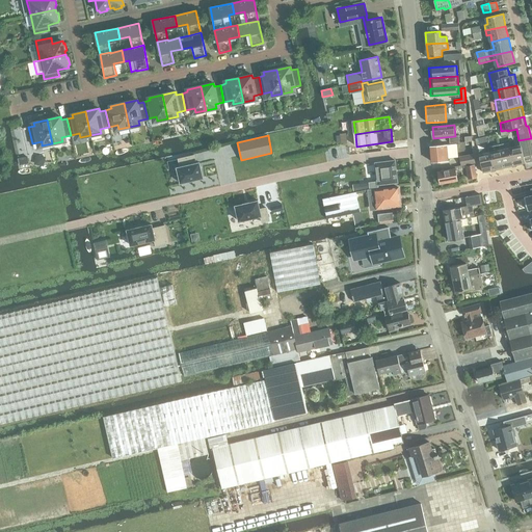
[(531,155),(531,143),(531,138),(519,140),(520,144),(511,147),(515,166),(527,163),(525,157),(531,155)]
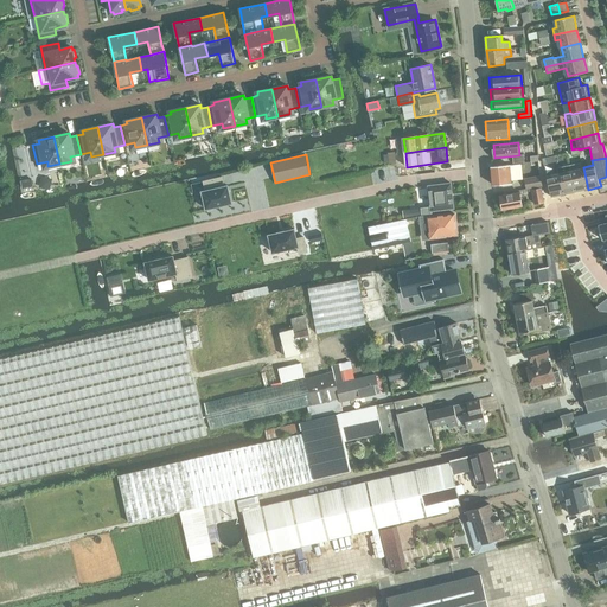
[(582,167),(581,163),(570,165),(576,192),(588,190),(583,167),(582,167)]
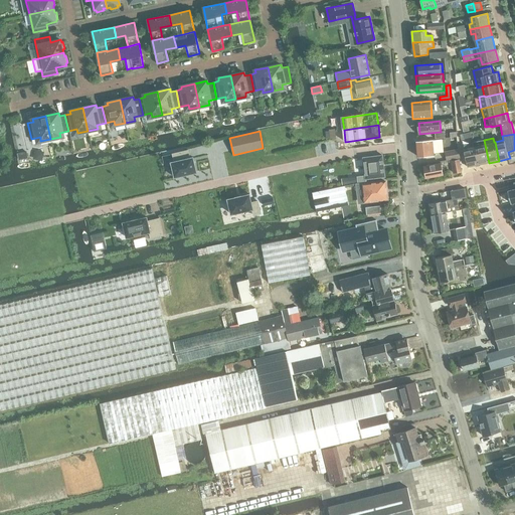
[(418,143),(419,157),(434,156),(434,153),(443,152),(442,140),(418,143)]
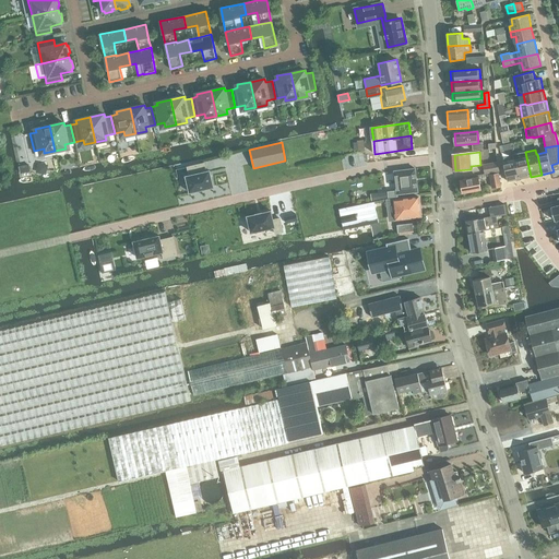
[(512,154),(514,162),(515,161),(520,179),(531,177),(525,152),(512,154)]
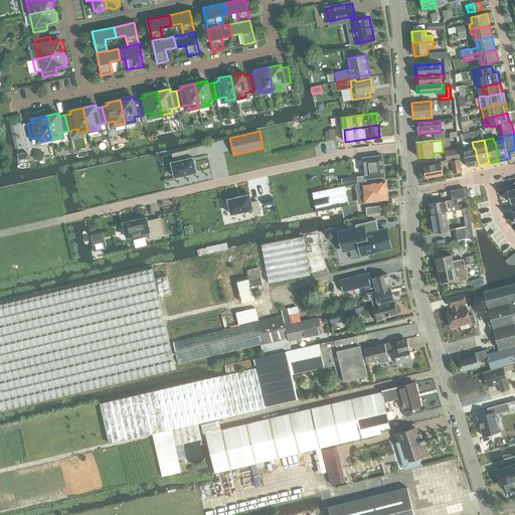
[(465,151),(469,168),(479,165),(475,148),(474,149),(465,151)]
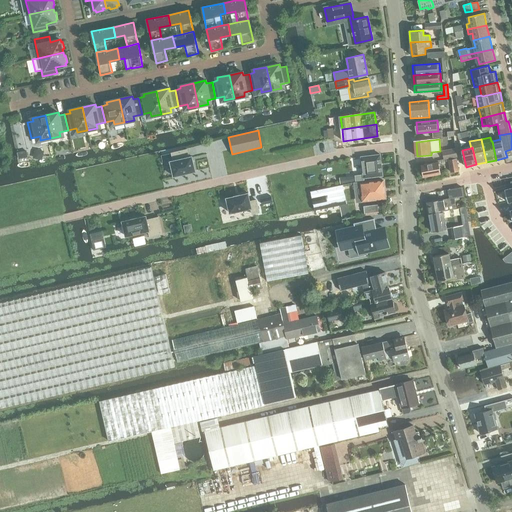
[(173,160),(170,161),(173,176),(195,171),(192,156),(189,157),(187,149),(171,153),(173,160)]
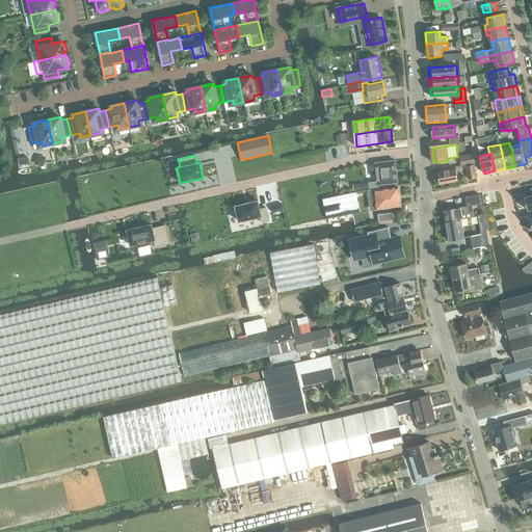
[(460,165),(468,164),(476,163),(474,155),(459,157),(460,165)]
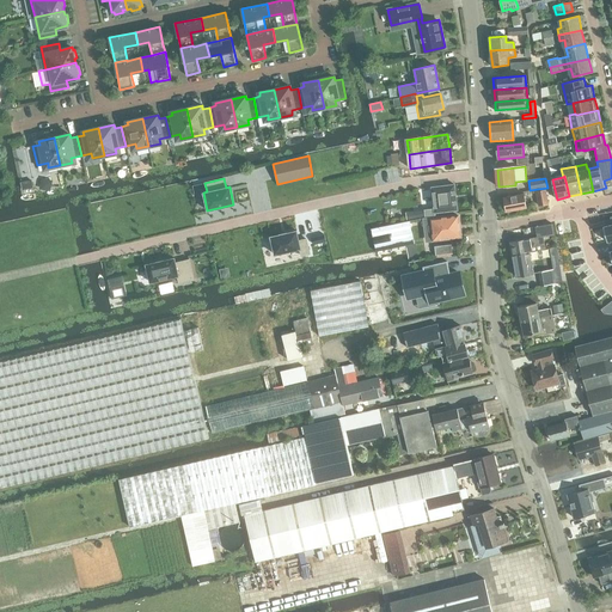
[(31,179),(20,182),(22,190),(32,188),(31,179)]
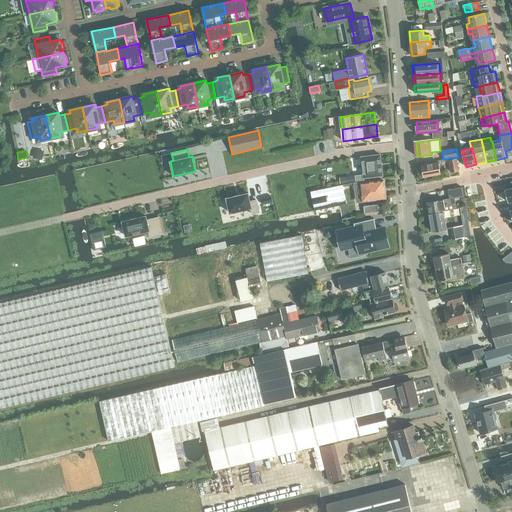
[(362,157),(364,174),(355,175),(356,181),(357,181),(365,180),(365,178),(383,175),(381,155),(362,157)]
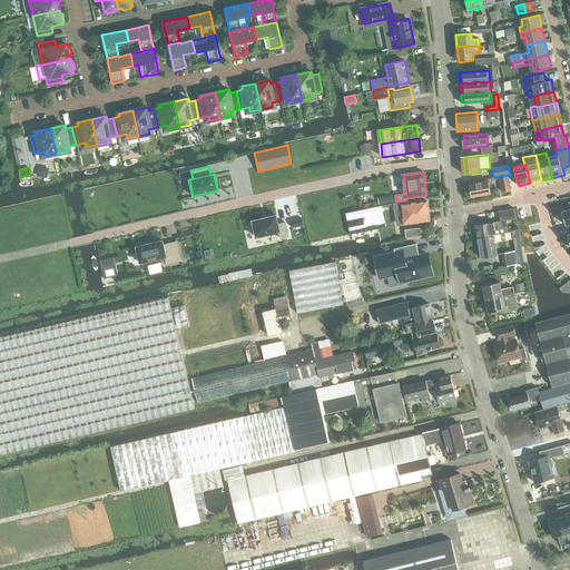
[(510,183),(509,176),(499,178),(501,192),(511,190),(510,183)]
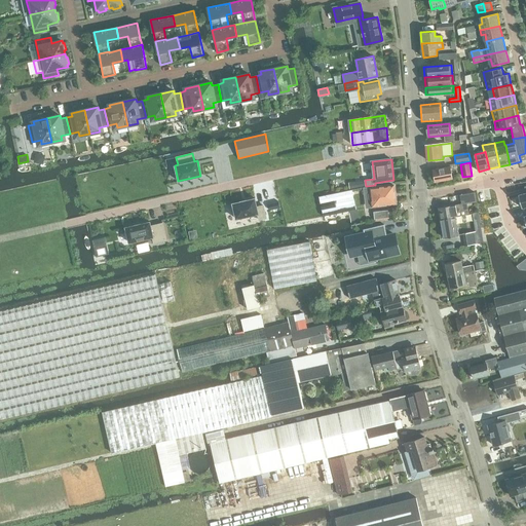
[(450,166),(433,170),(435,182),(452,179),(450,166)]
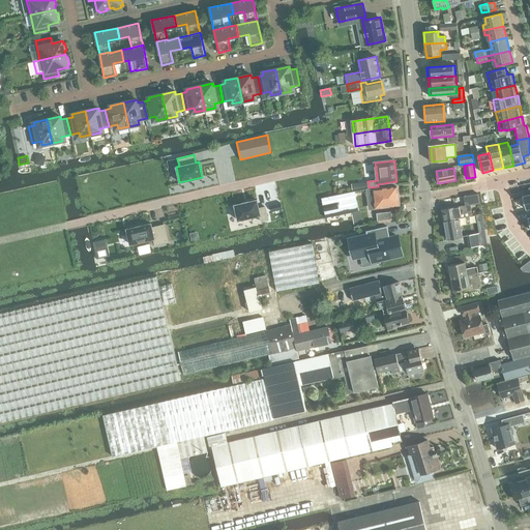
[(376,208),(400,205),(398,186),(374,189),(376,208)]
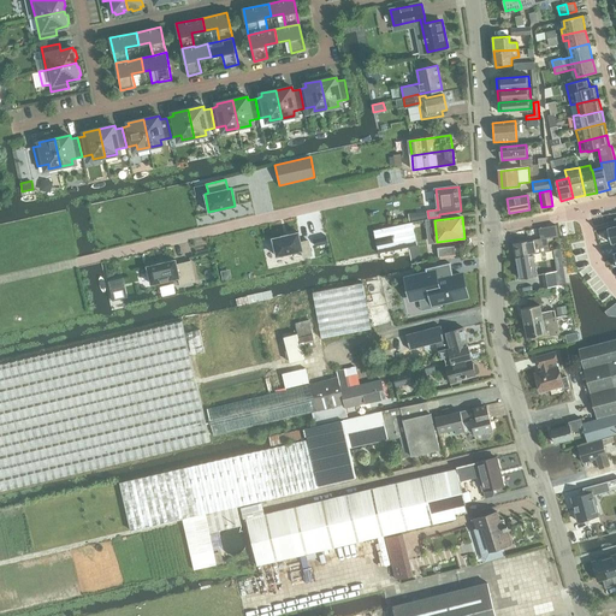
[(412,221),(373,230),(378,253),(416,244),(412,221)]
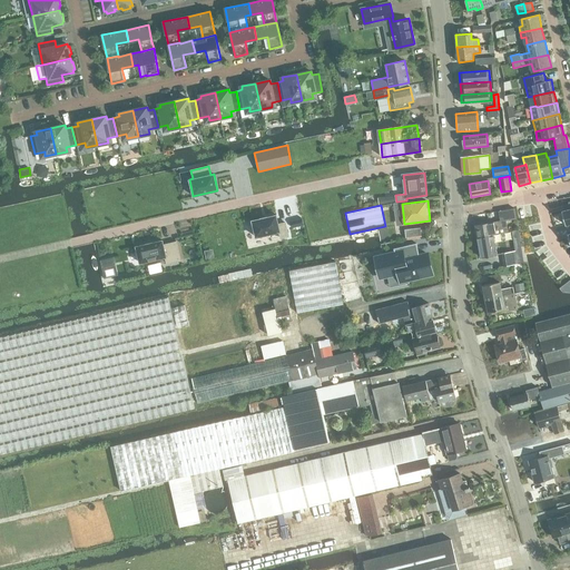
[(491,222),(474,225),(477,237),(493,235),(509,232),(507,220),(516,218),(514,208),(499,210),(500,220),(491,222)]
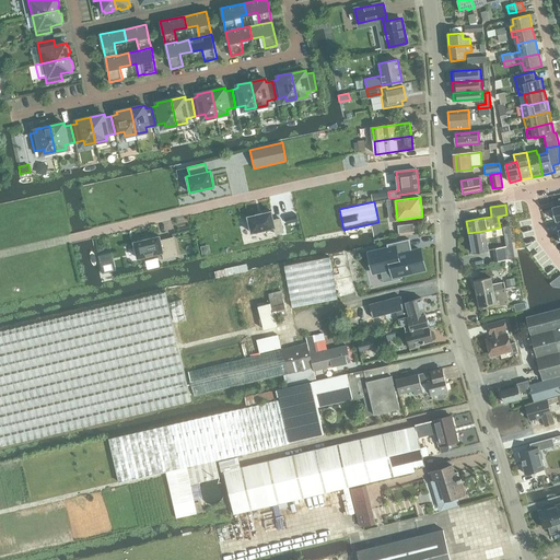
[(257,214),(247,217),(252,233),(275,228),(276,233),(283,232),(280,219),(273,220),(271,211),(261,213),(257,214)]
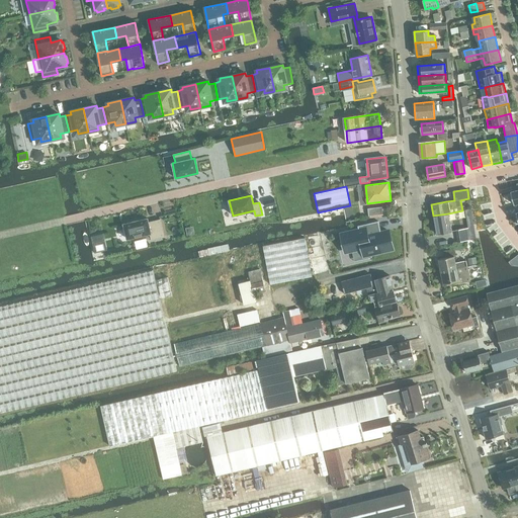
[(274,198),(264,200),(266,206),(275,204),(274,198)]
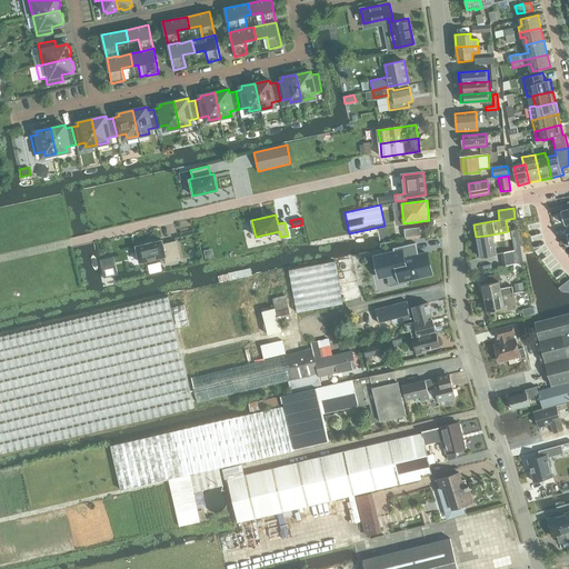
[(419,227),(403,228),(405,239),(420,238),(419,227)]
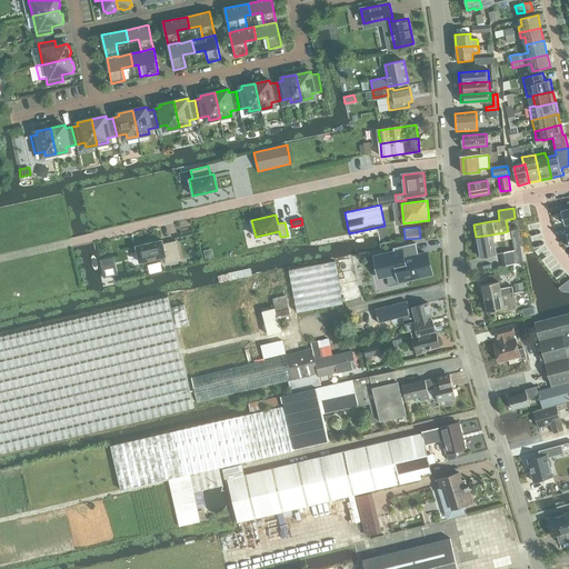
[(492,235),(476,237),(480,257),(496,253),(492,235)]
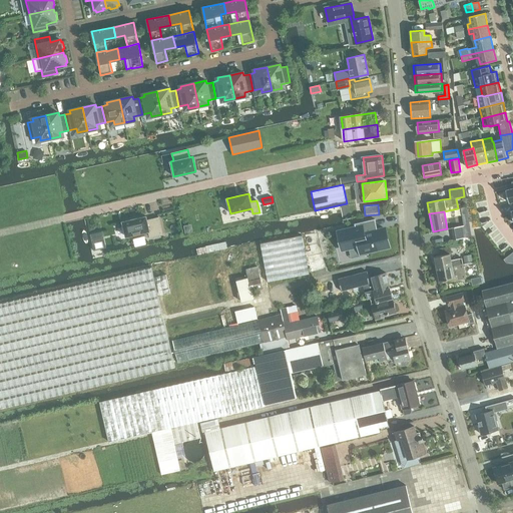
[(132,219),(122,221),(126,236),(141,232),(149,231),(150,236),(162,233),(158,217),(147,219),(146,215),(136,218),(132,219)]
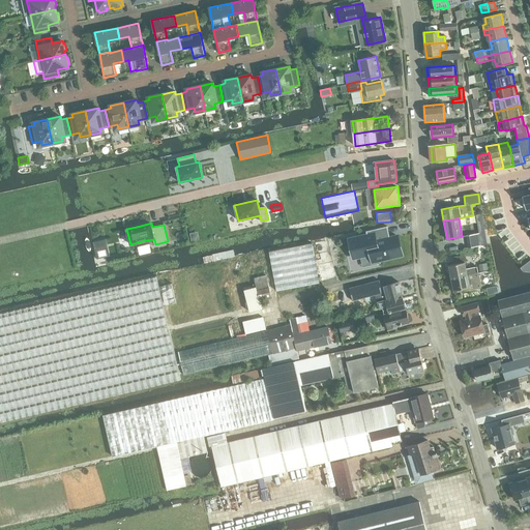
[(366,233),(347,237),(352,260),(370,256),(371,263),(380,261),(404,256),(399,233),(389,235),(387,226),(365,231),(366,233)]
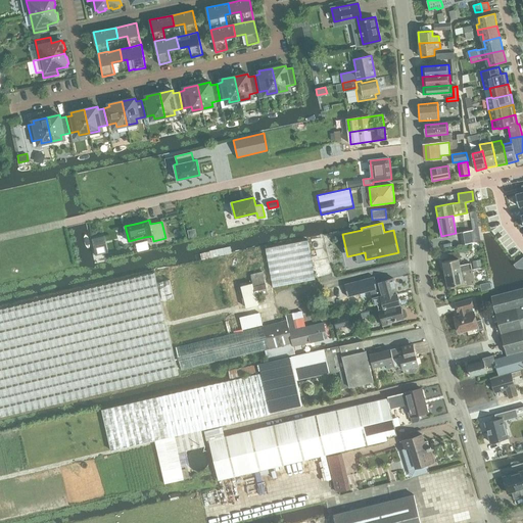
[(195,229),(187,230),(189,238),(196,236),(195,229)]
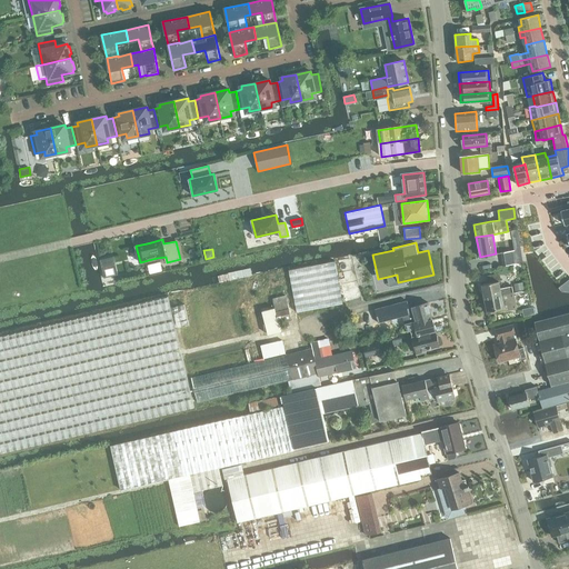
[(513,250),(500,252),(502,265),(522,261),(521,252),(515,253),(513,250)]
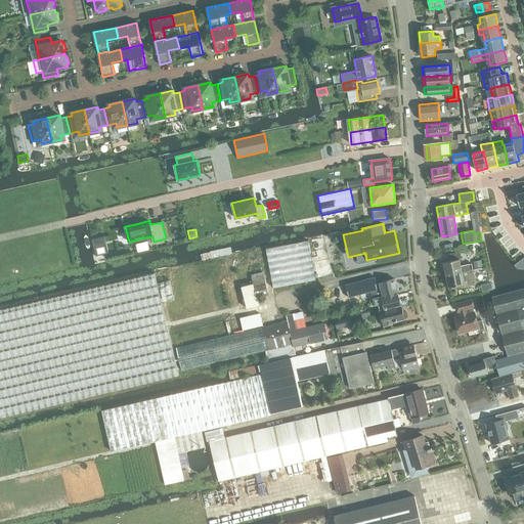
[(103,236),(92,238),(93,245),(105,242),(103,236)]
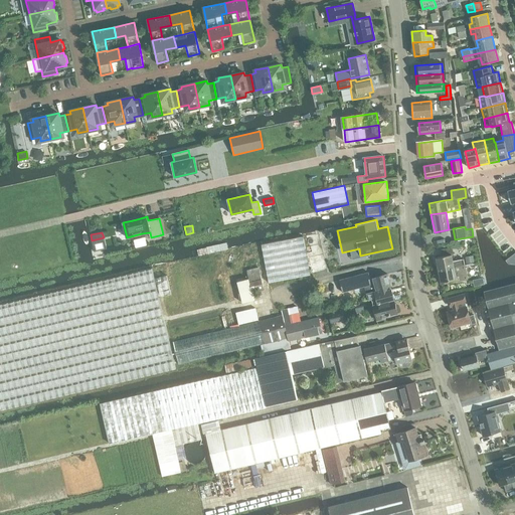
[(303,236),(262,244),(269,283),(310,275),(303,236)]
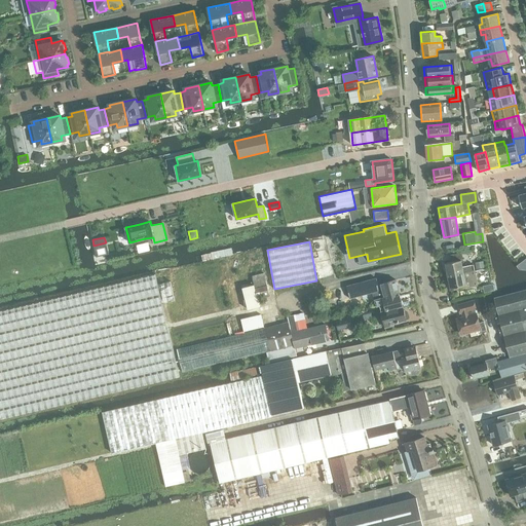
[(525,258),(516,266),(519,270),(525,269),(525,258)]
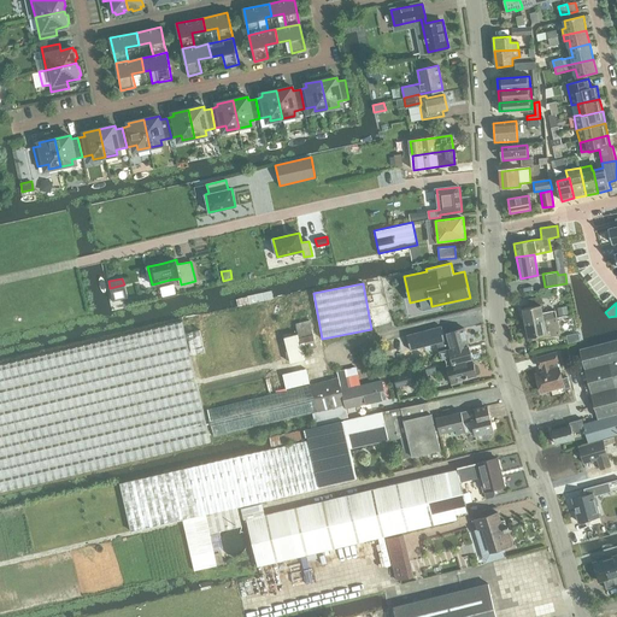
[(522,309),(526,323),(557,317),(556,310),(542,312),(541,305),(522,309)]
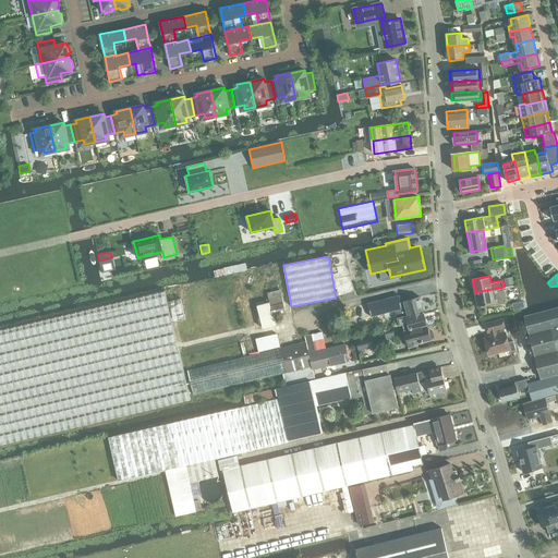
[(514,284),(513,277),(505,279),(506,287),(514,284)]
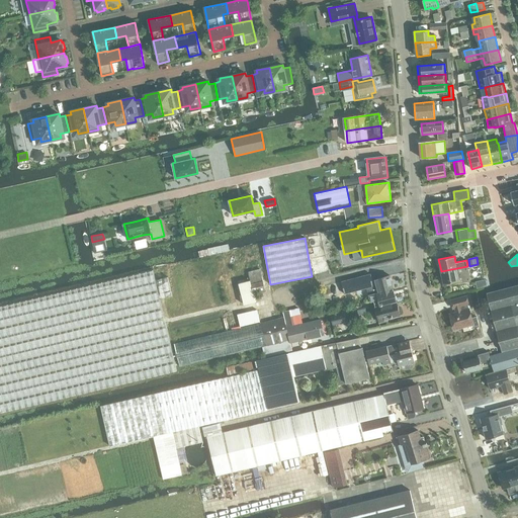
[(470,281),(467,266),(441,271),(443,284),(458,281),(458,283),(470,281)]
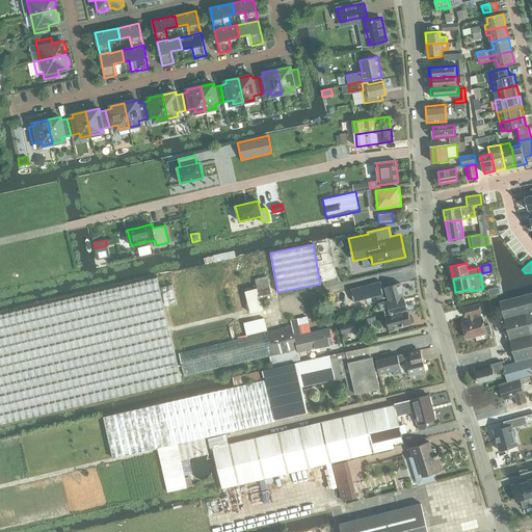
[(170,285),(160,287),(157,276),(156,277),(0,315),(0,423),(181,381),(180,376),(174,349),(163,307),(176,303),(177,302),(173,284),(170,285)]
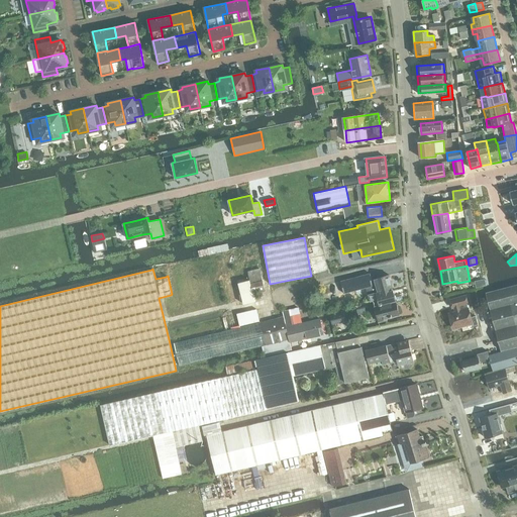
[(250,283),(262,280),(259,269),(247,272),(249,279),(250,283)]
